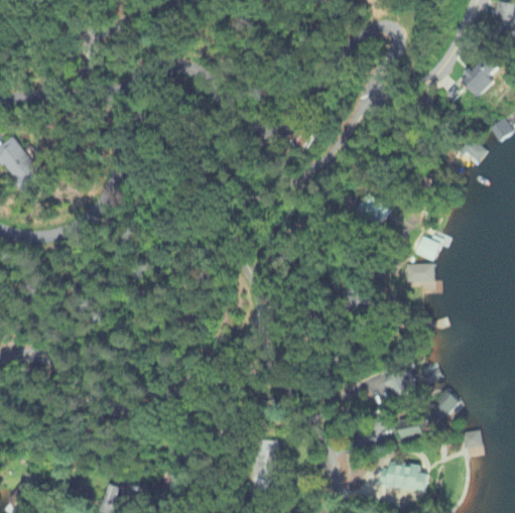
[(514,30),(514,3),(498,0),(493,26),(514,30)]
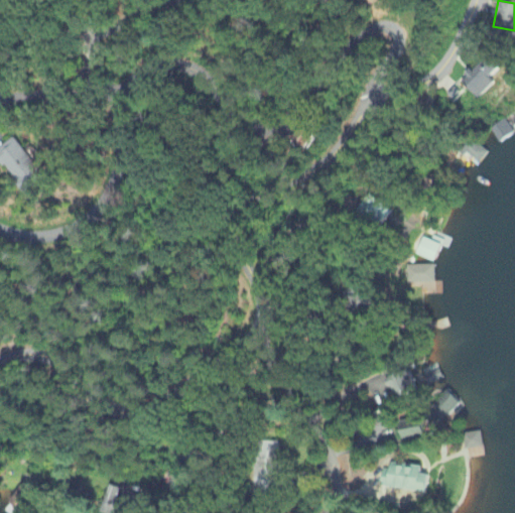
[(493,76),(505,65),(493,52),(464,80),(481,98),(498,81),(493,76)]
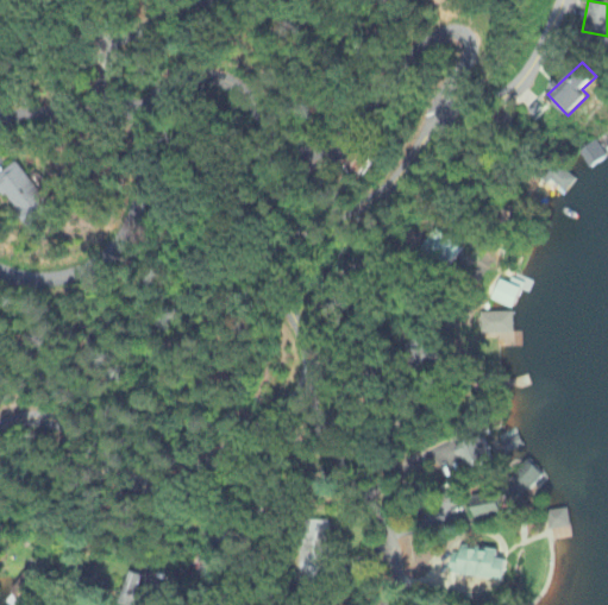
[(422,120),(439,132),(455,109),(438,98),(422,120)]
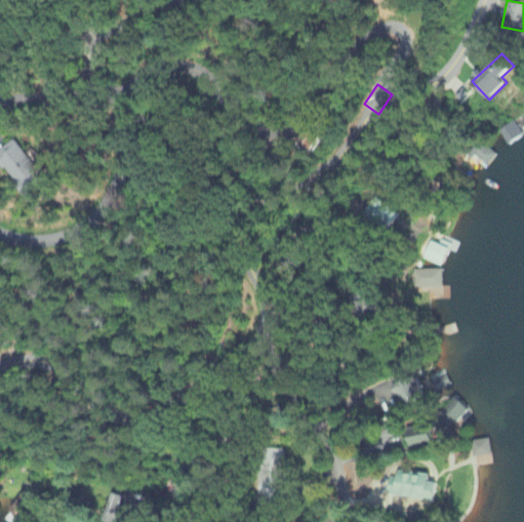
[(323,135),(306,126),(295,145),(313,154),(323,135)]
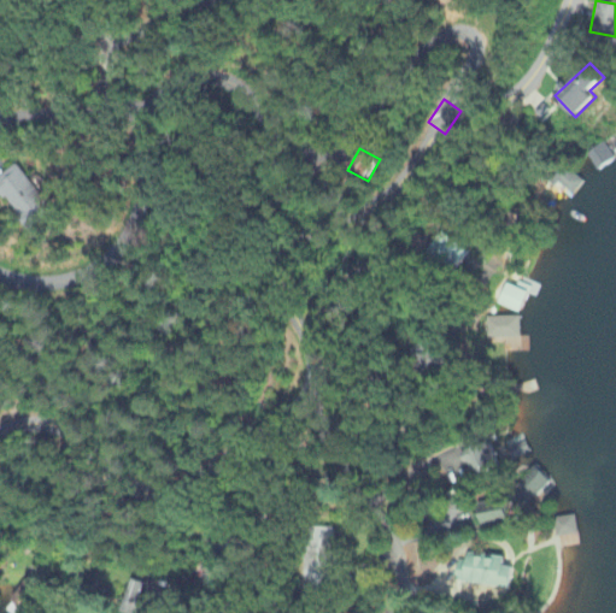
[(0,181),(33,229),(57,212),(24,163),(0,177),(0,181)]
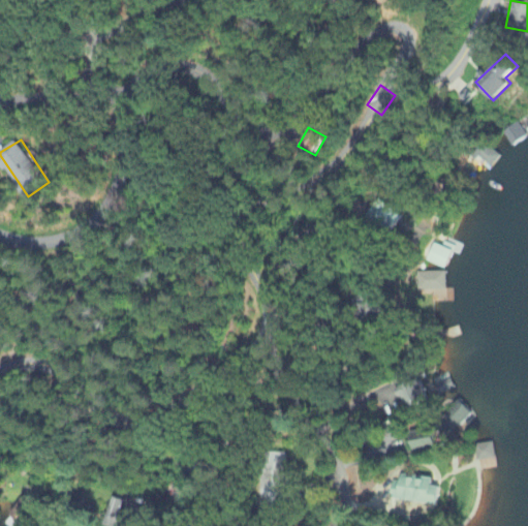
[(493,157),(485,145),(470,154),(477,166),(493,157)]
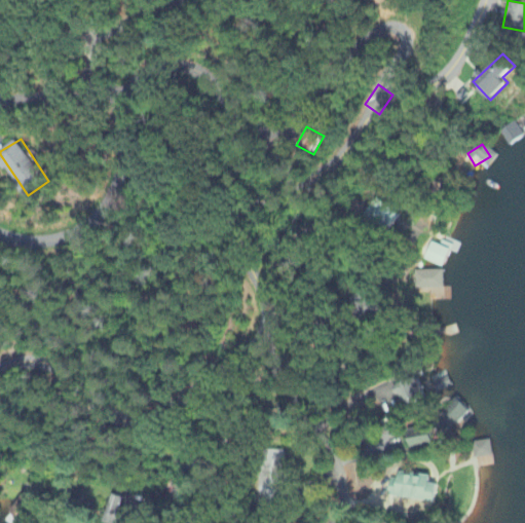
[(407,269),(407,288),(435,287),(435,269),(407,269)]
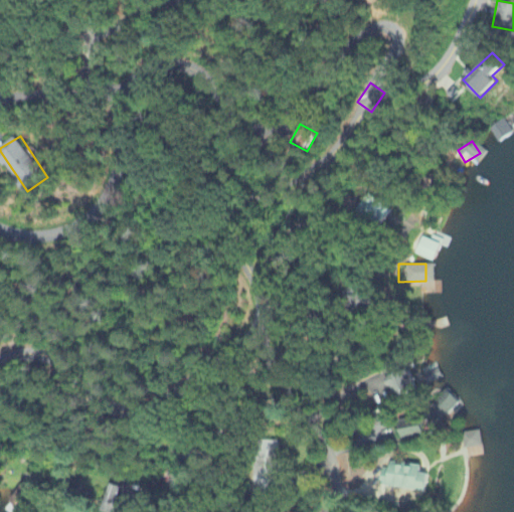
[(346,309),(339,290),(366,280),(373,300),(346,309)]
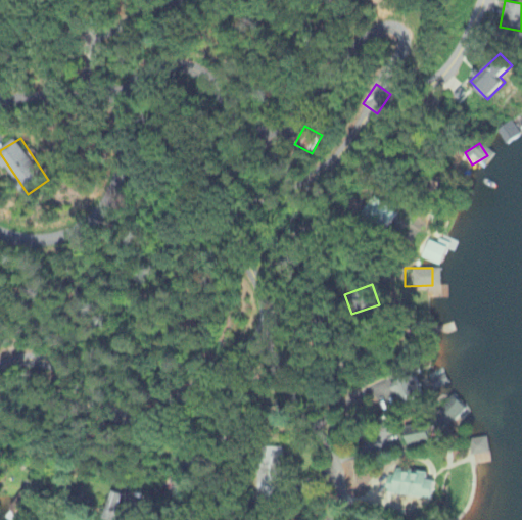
[(410,373),(418,395),(396,404),(391,390),(389,391),(386,382),(410,373)]
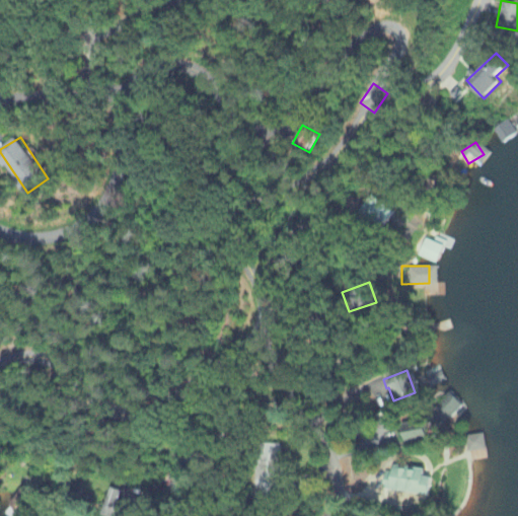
[(403,441),(399,421),(421,418),(424,438),(403,441)]
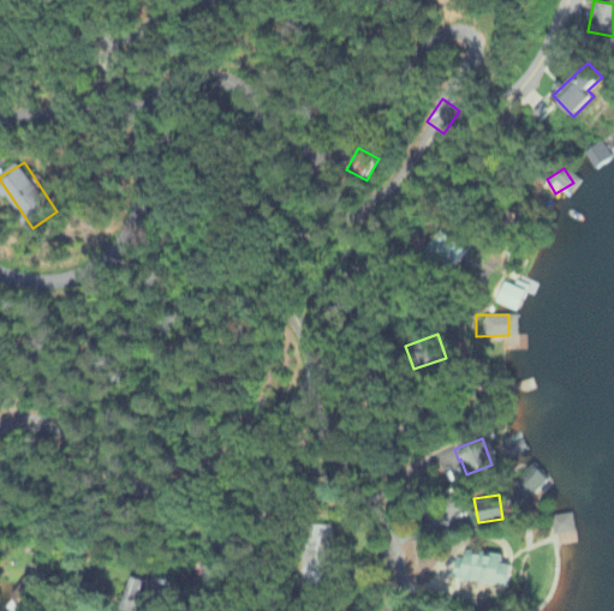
[(334,523),(333,568),(335,568),(334,585),(304,583),(305,543),(309,543),(310,522),(334,523)]
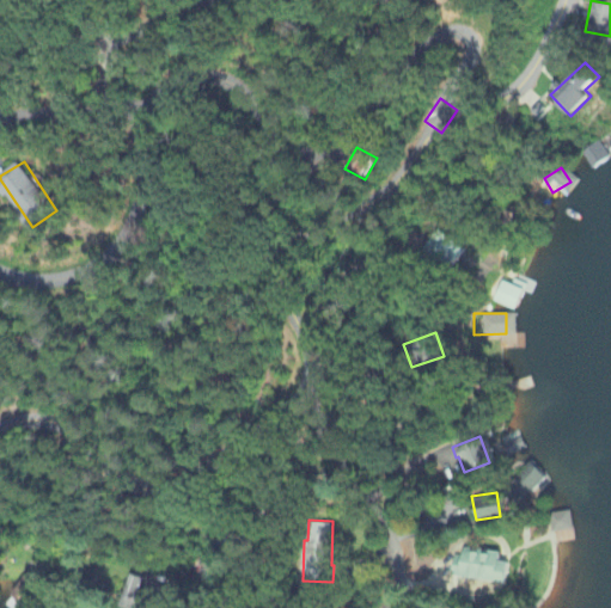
[(450,573),(452,554),(459,556),(460,546),(496,551),(495,560),(500,560),(505,562),(502,581),(495,579),(450,573)]
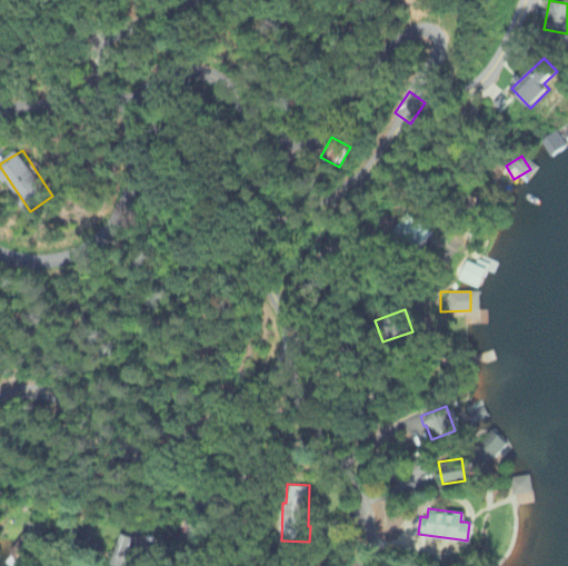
[(35,542),(20,565),(3,565),(0,563),(0,560),(18,532),(35,542)]
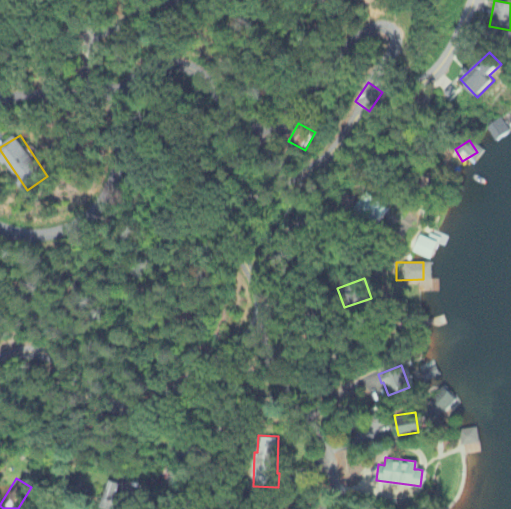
[(100,505),(109,479),(117,482),(114,492),(125,497),(128,489),(138,493),(131,508),(106,508),(107,508),(100,505)]
